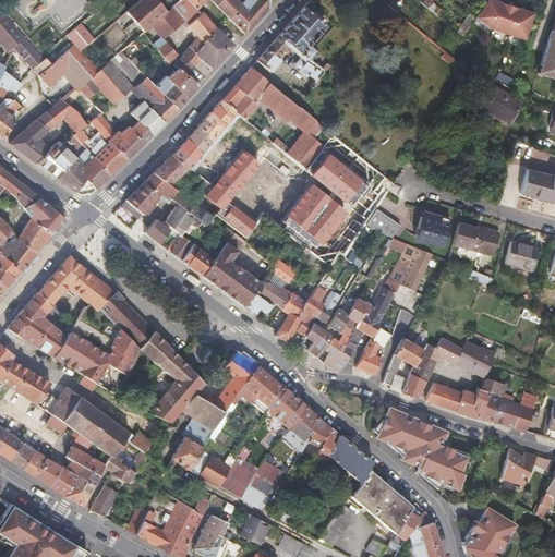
[(143,31),(152,23),(166,10),(157,0),(139,0),(127,11),(143,31)]
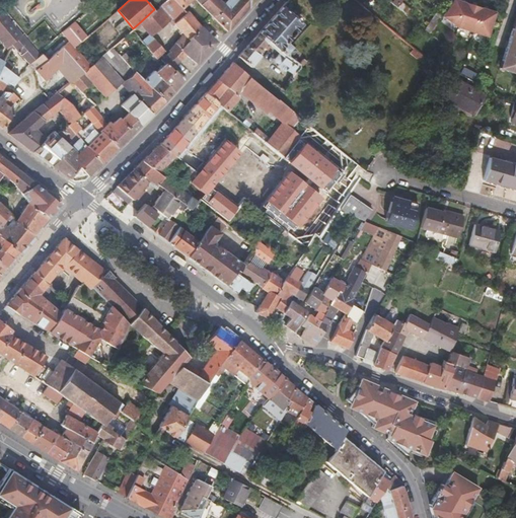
[(165,0),(154,9),(141,21),(151,32),(169,18),(182,7),(175,0),(165,0)]
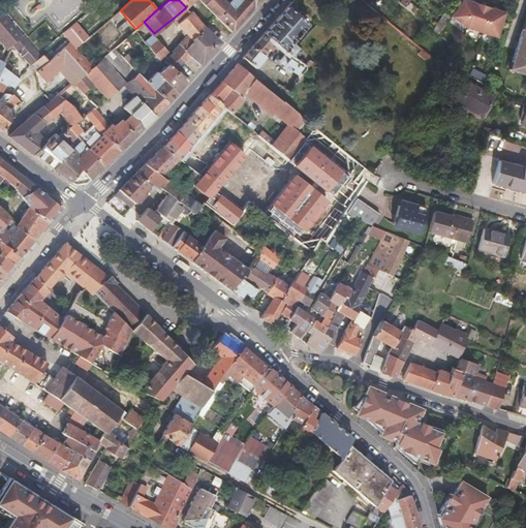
[(233,31),(245,18),(234,8),(228,4),(224,0),(202,0),(219,19),(233,31)]
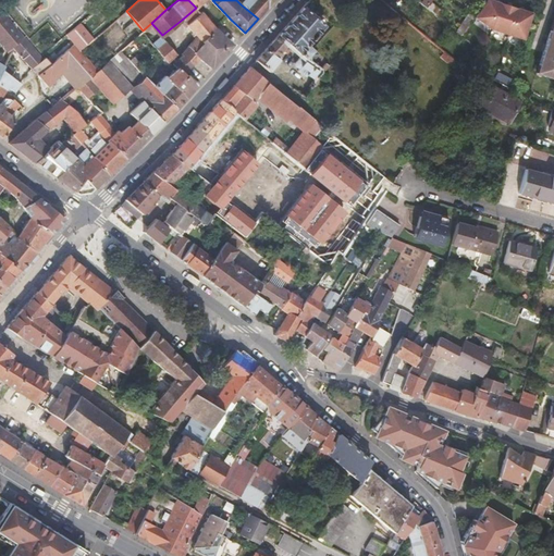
[(263,12),(268,8),(259,0),(255,0),(254,1),(263,12)]
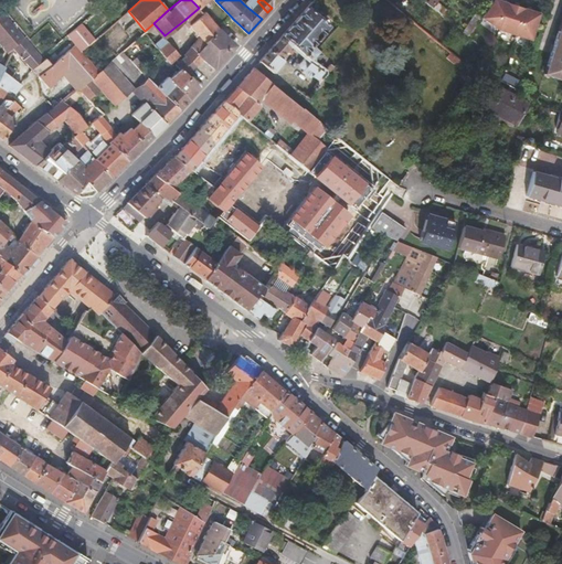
[(537,32),(541,14),(498,0),(494,0),(491,3),(485,12),(481,17),(500,31),(532,42),(537,32)]
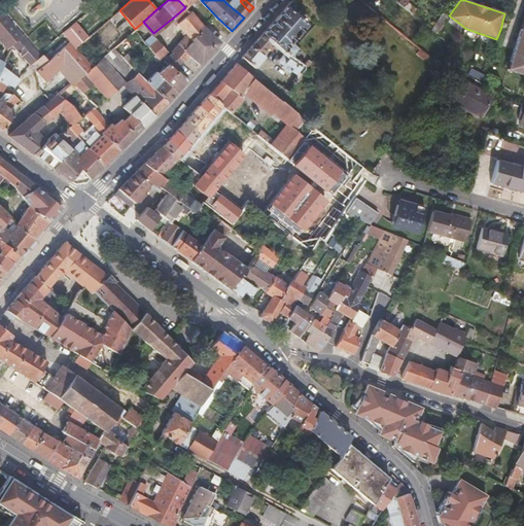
[(244,18),(249,11),(240,1),(233,8),(244,18)]
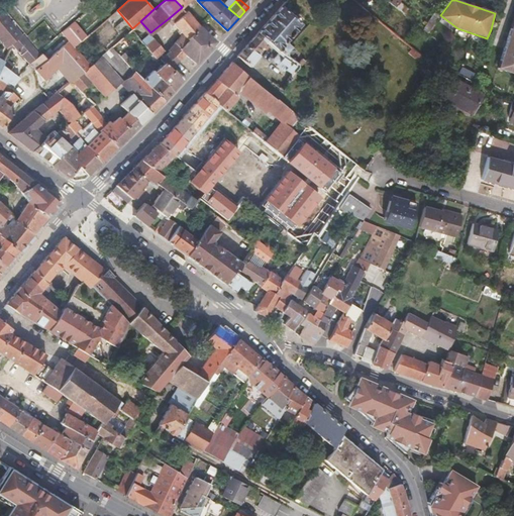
[(399,1),(396,6),(404,13),(409,7),(407,4),(405,6),(399,1)]
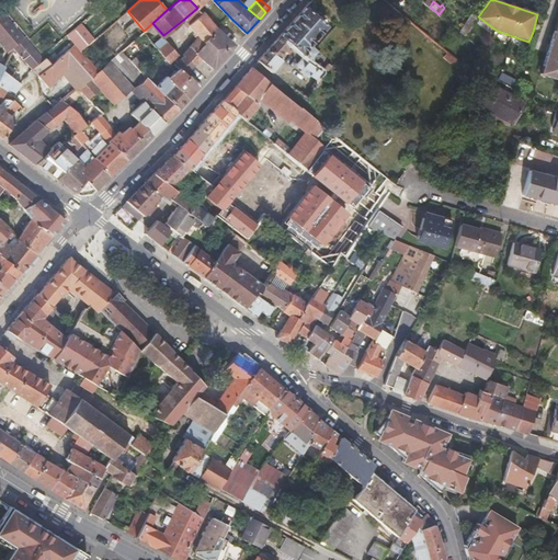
[(306,8),(282,34),(292,43),(306,55),(298,64),(304,69),(303,71),(307,75),(316,77),(320,81),(328,69),(311,57),(317,49),(311,45),(328,25),(319,19),(323,13),(310,2),(306,8)]
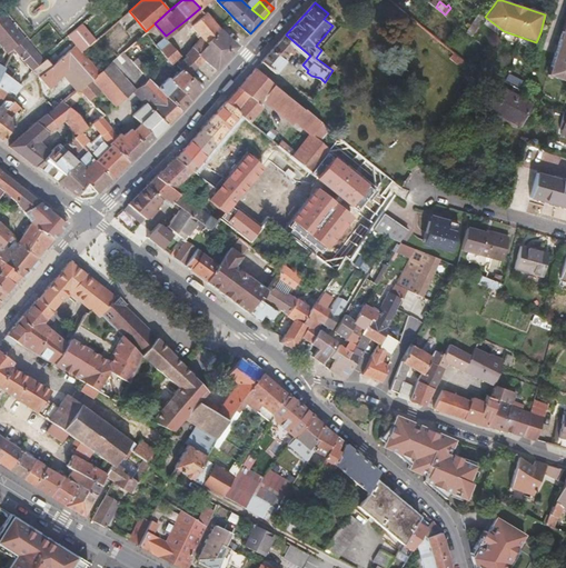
[(15,45),(25,36),(0,6),(0,37),(10,49),(15,45)]
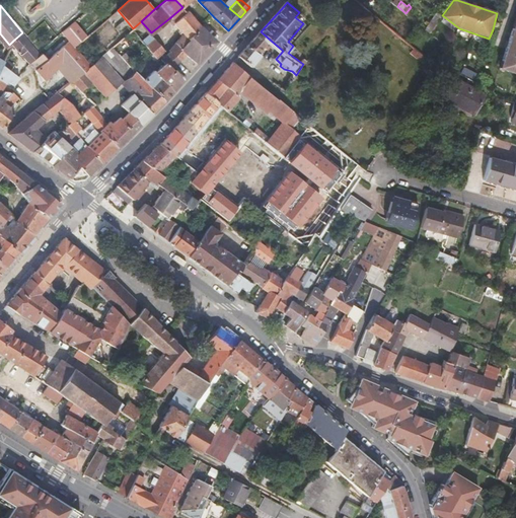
[(198,63),(218,42),(208,32),(201,24),(196,19),(188,10),(187,11),(182,7),(169,18),(174,23),(175,22),(183,32),(175,43),(176,45),(187,54),(198,63)]
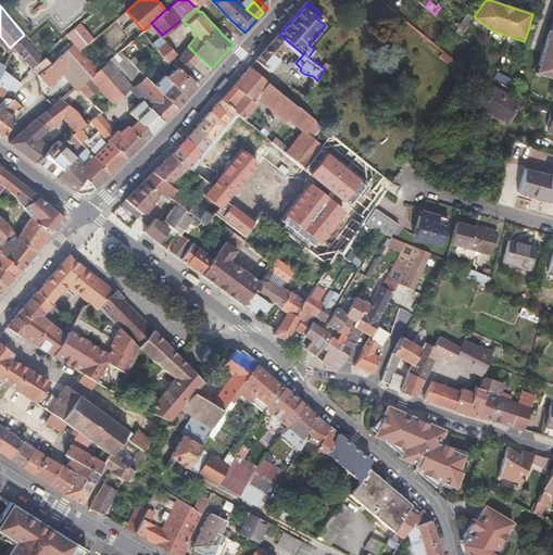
[(472,8),(467,14),(473,19),(474,16),(477,12),(472,8)]
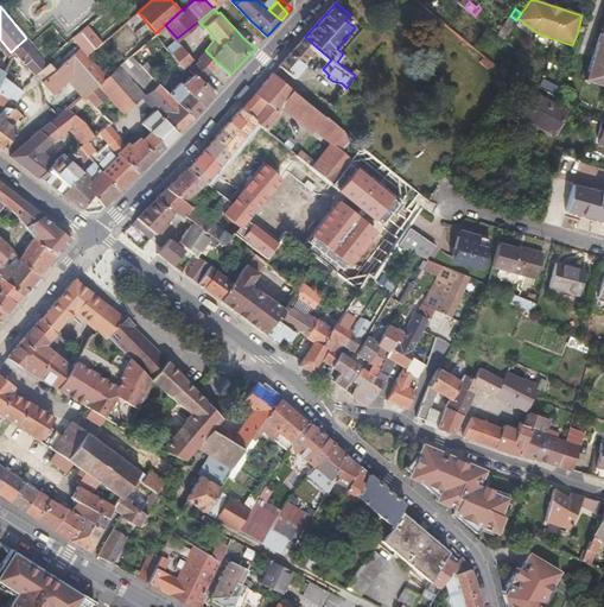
[(516,20),(510,16),(497,35),(503,39),(516,20)]
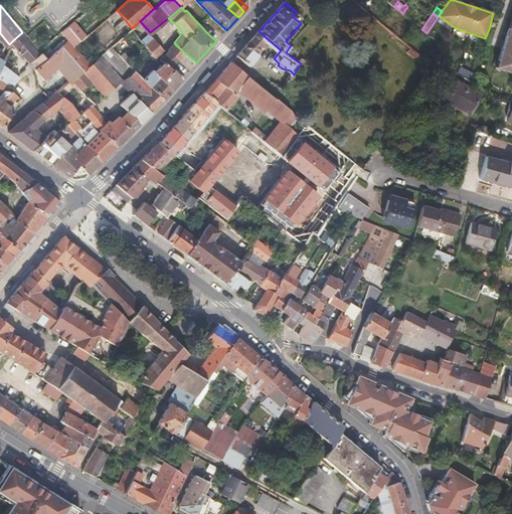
[(511,17),(495,67),(511,73),(511,17)]
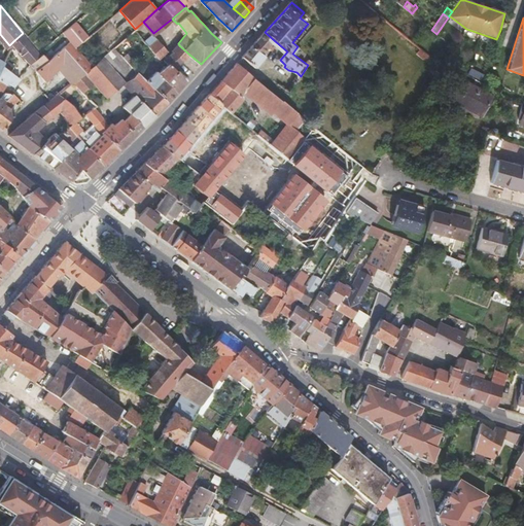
[(265,32),(243,56),(255,67),(266,57),(262,54),(274,40),(265,32)]
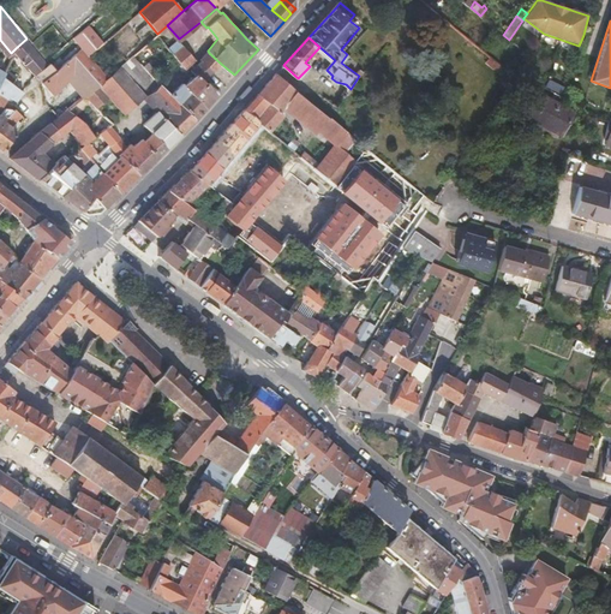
[(16,48),(19,52),(37,73),(49,63),(29,41),(27,39),(16,48)]
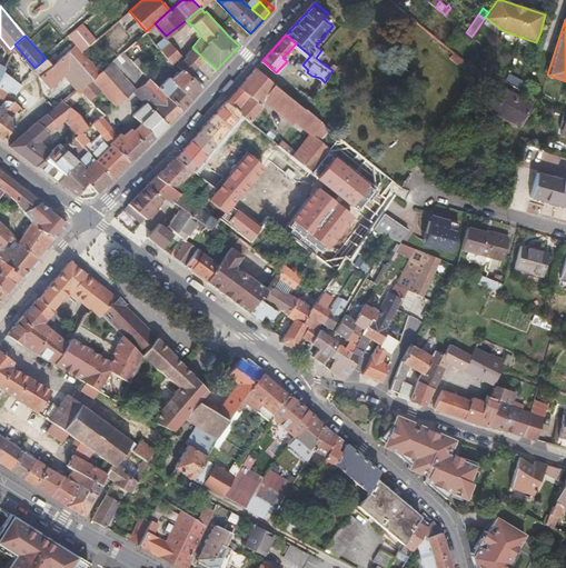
[(156,45),(168,61),(179,51),(166,36),(156,45)]
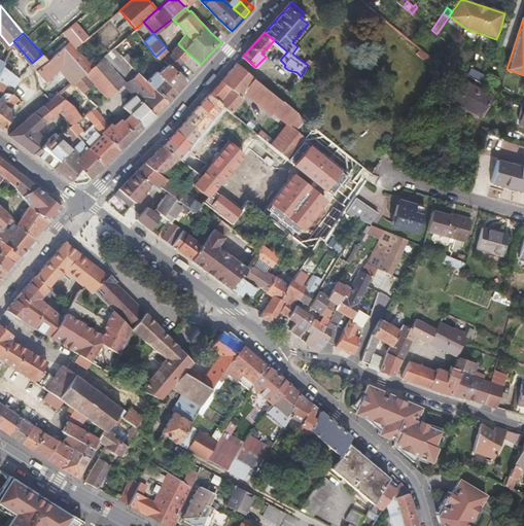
[(74,81),(75,80),(85,72),(94,65),(77,46),(71,39),(50,58),(37,70),(46,80),(60,68),(72,82),(74,81)]
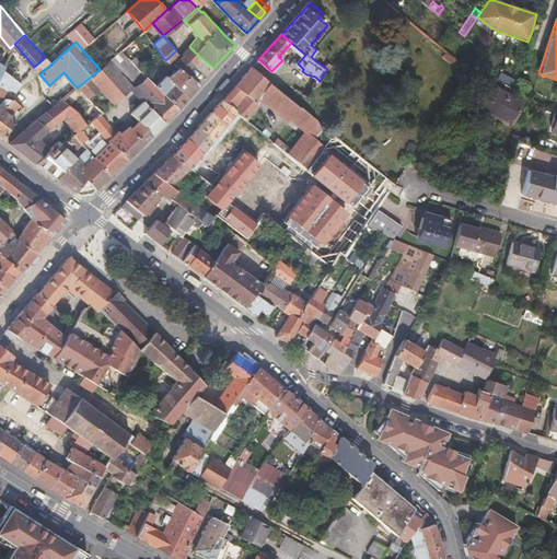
[(184,55),(194,66),(201,58),(190,48),(184,55)]
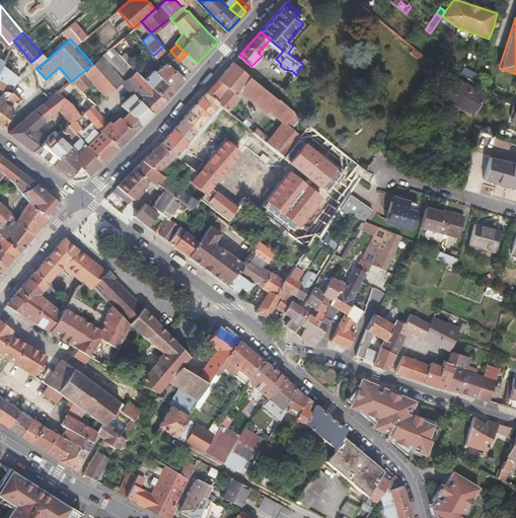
[(92,64),(84,71),(93,81),(105,94),(114,88),(121,82),(124,80),(113,65),(126,59),(122,55),(113,46),(92,64)]
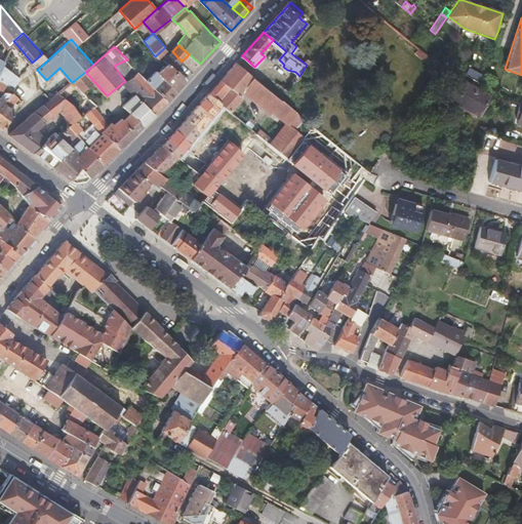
[(42,53),(32,63),(32,64),(37,70),(50,57),(44,51),(42,53)]
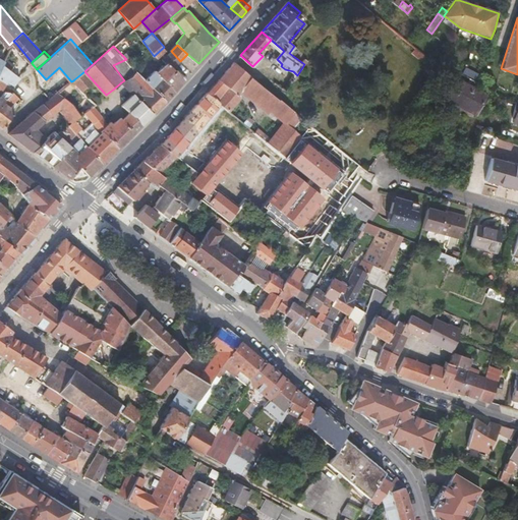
[(168,98),(184,78),(174,67),(180,61),(171,51),(163,59),(167,64),(163,67),(158,72),(156,69),(146,79),(165,100),(168,98)]
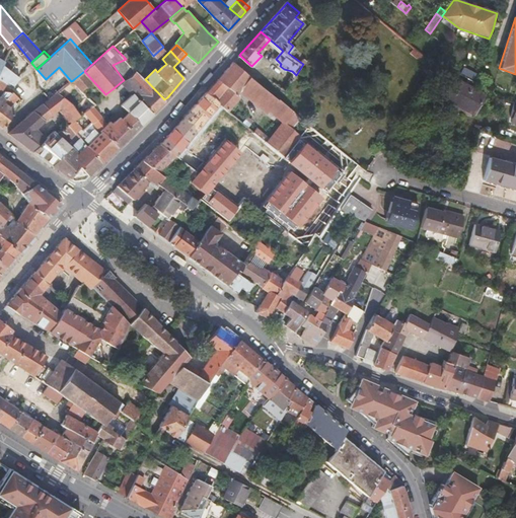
[(126,52),(122,55),(126,59),(133,66),(137,71),(141,67),(126,52)]
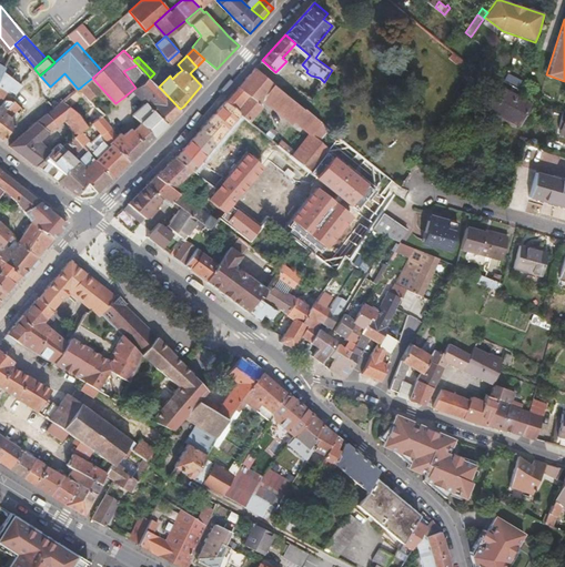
[(2,68),(13,77),(18,69),(7,61),(7,62),(2,68)]
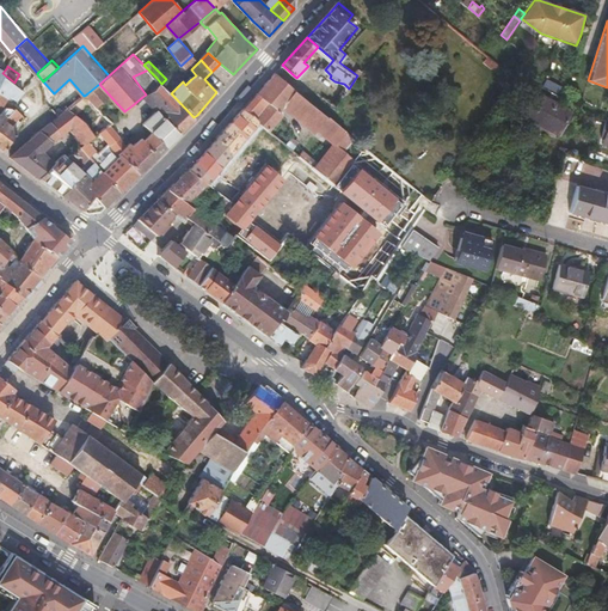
[(146,95),(152,92),(157,89),(151,83),(157,78),(148,69),(133,77),(146,95)]
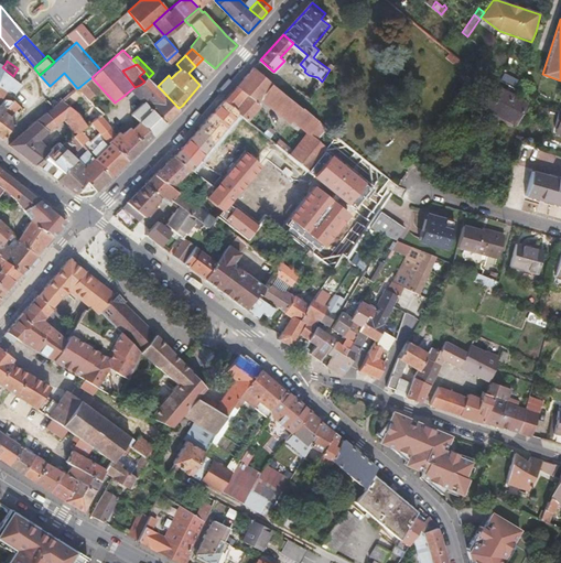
[(254,66),(225,99),(239,112),(247,119),(260,104),(257,101),(263,95),(290,117),(289,119),(305,133),(316,119),(309,112),(254,66)]
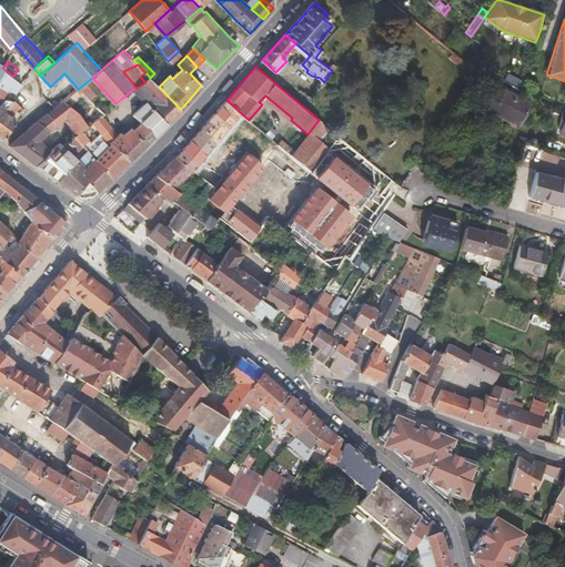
[(21,83),(20,83),(13,77),(2,68),(0,72),(0,85),(6,90),(8,87),(17,89),(21,83)]
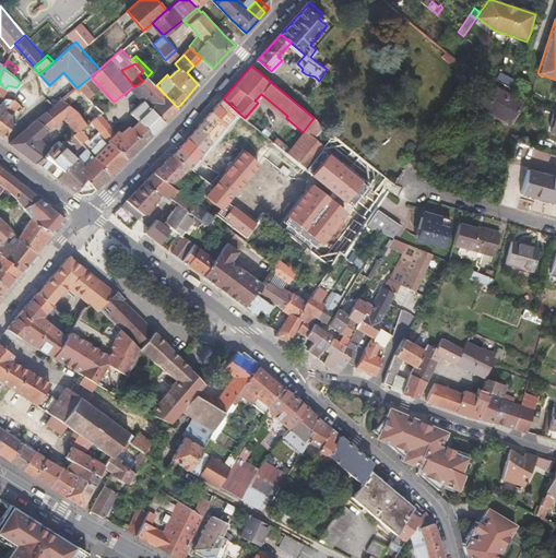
[(164,120),(177,107),(156,85),(148,76),(143,71),(138,75),(143,81),(139,84),(150,96),(156,104),(152,108),(164,120)]
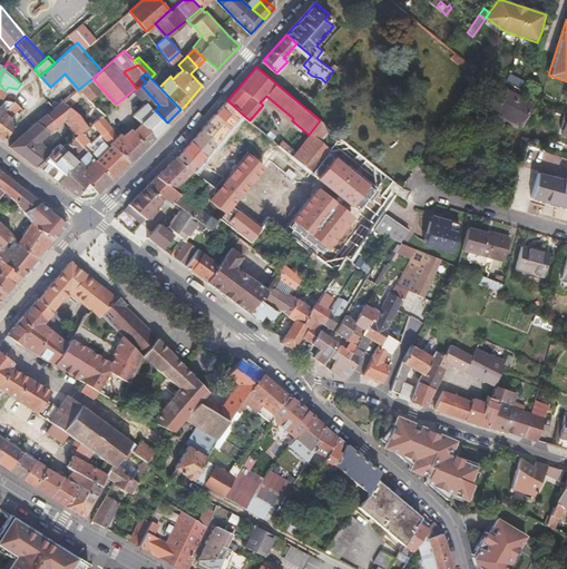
[(93,78),(81,87),(93,99),(103,89),(93,78)]
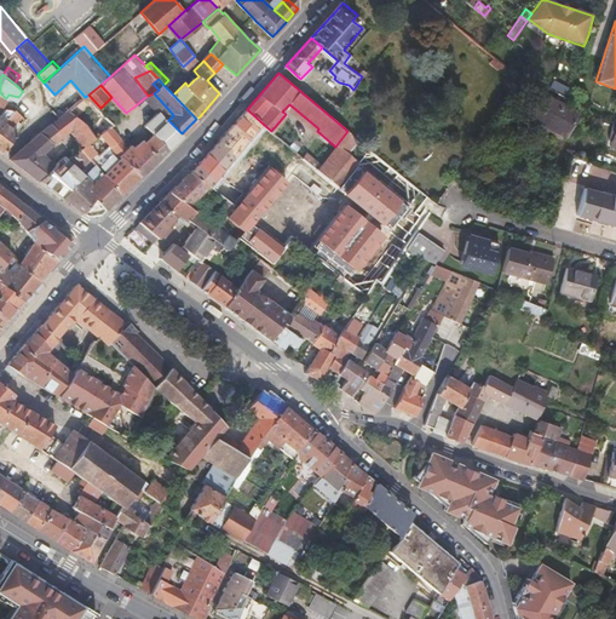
[(157,114),(161,112),(166,107),(154,93),(148,96),(144,98),(157,114)]
